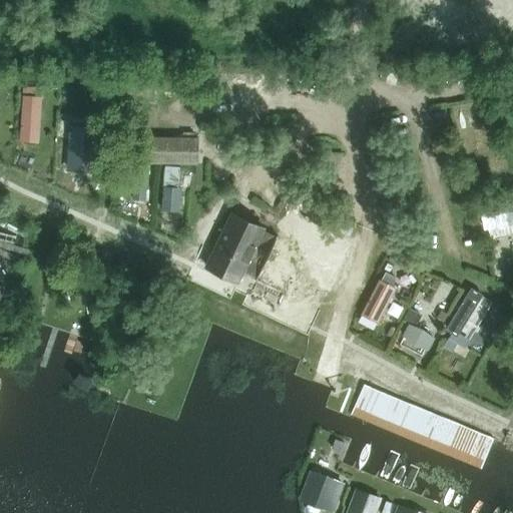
[(40,143),(41,97),(23,97),(22,142),(40,143)]
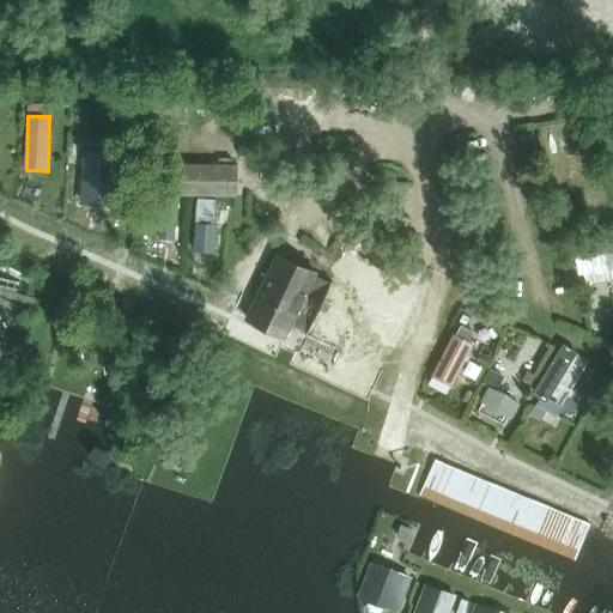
[(76,163),(76,213),(107,213),(107,163),(76,163)]
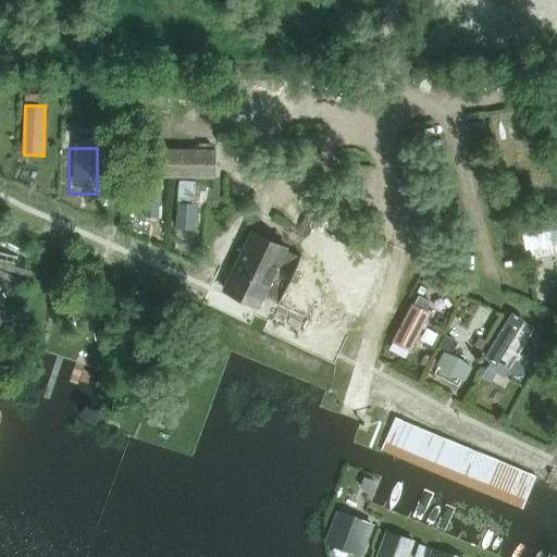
[(212,149),(136,148),(135,175),(212,176),(212,149)]
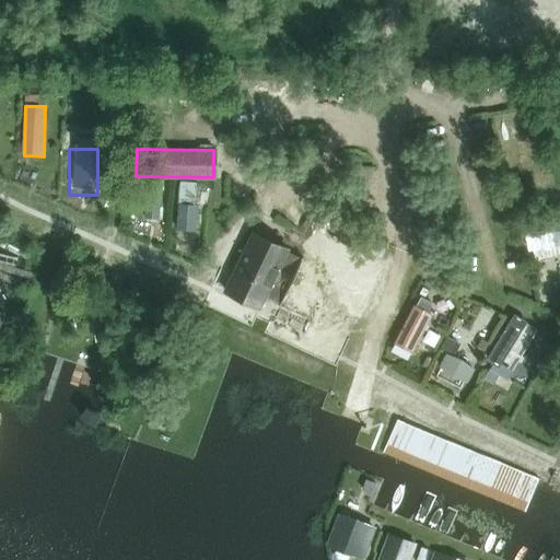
[(162,179),(141,179),(141,193),(147,193),(147,217),(162,217),(162,179)]
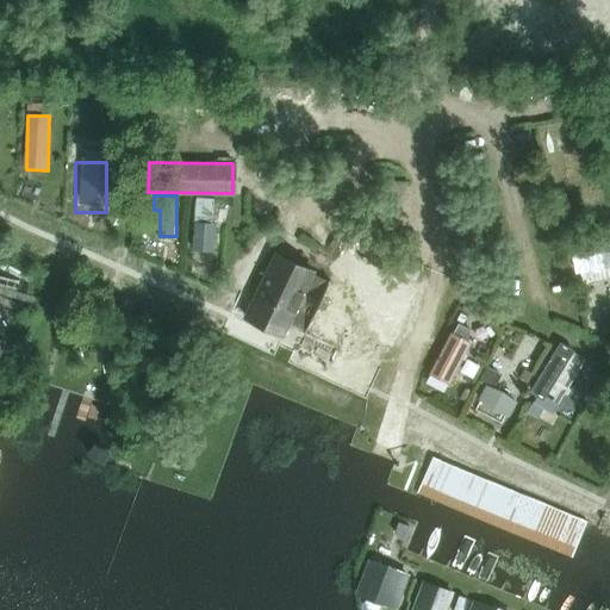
[(213,249),(215,222),(194,221),(193,248),(213,249)]
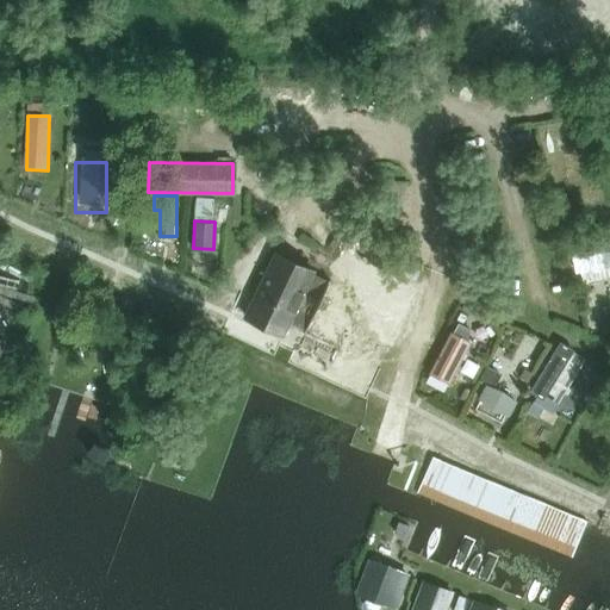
[(609,240),(572,248),(576,266),(609,259),(609,240)]
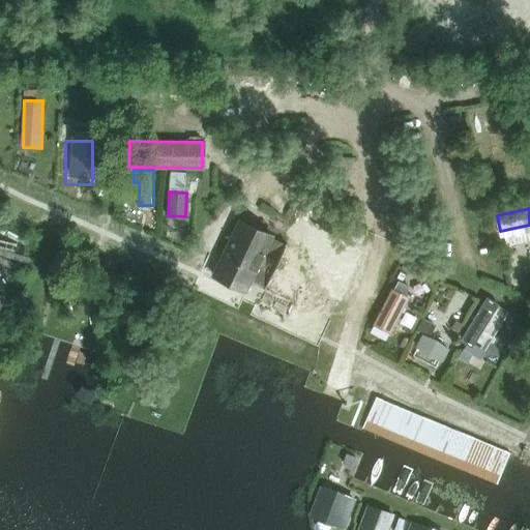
[(287,240),(285,245),(271,238),(272,236),(238,221),(212,274),(246,291),(252,281),(266,285),(263,289),(333,324),(357,275),(287,240)]
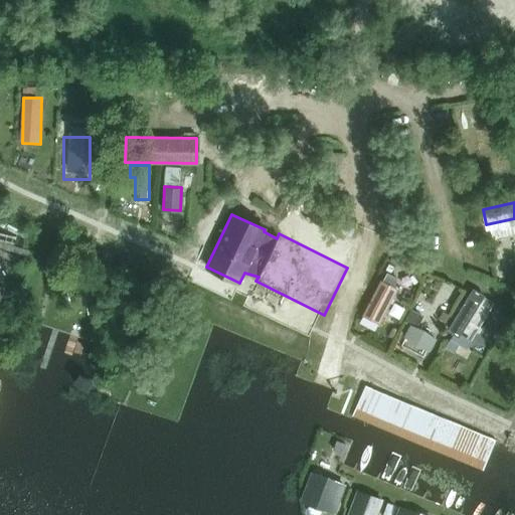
[(382,282),(392,288),(397,280),(392,277),(386,274),(382,282)]
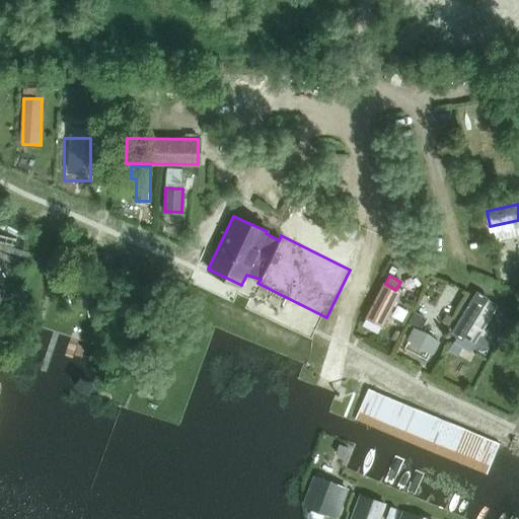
[(365,317),(381,325),(399,292),(395,290),(385,284),(383,283),(365,317)]
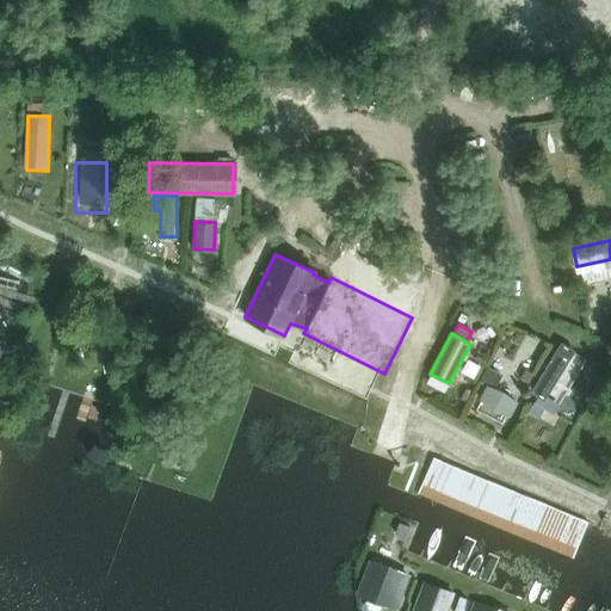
[(573,351),(560,343),(537,382),(550,389),(573,351)]
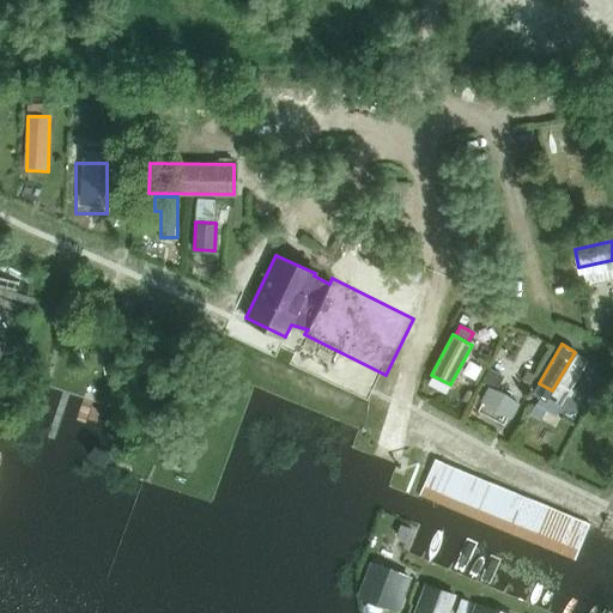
[(520,404),(487,388),(481,401),(513,417),(520,404)]
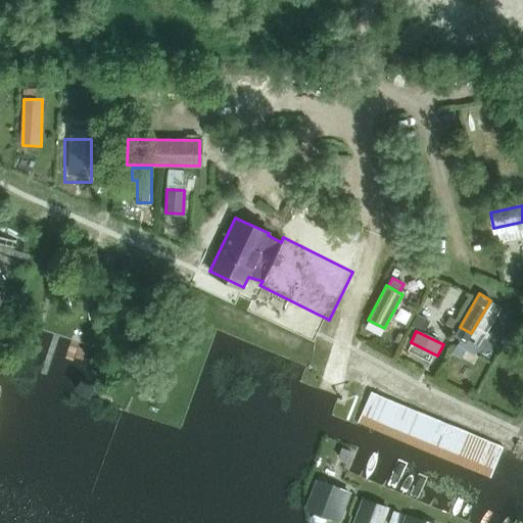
[(522,477),(522,456),(371,392),(359,423),(518,489),(522,477)]
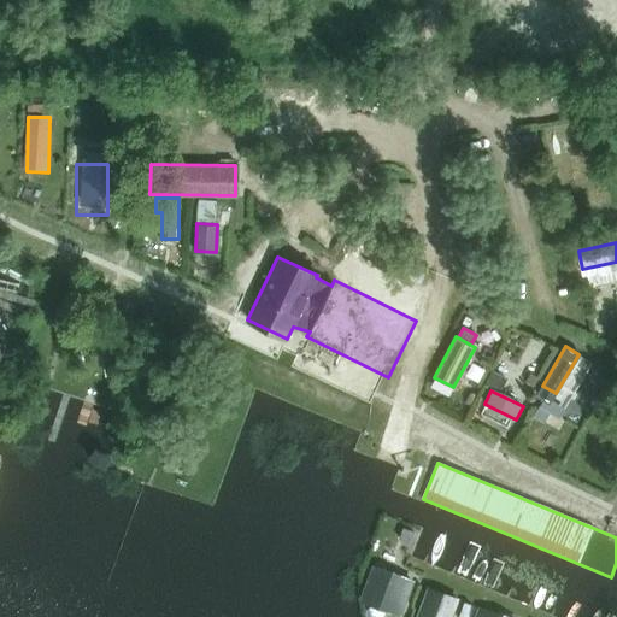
[(412,580),(371,565),(358,601),(400,615),(412,580)]
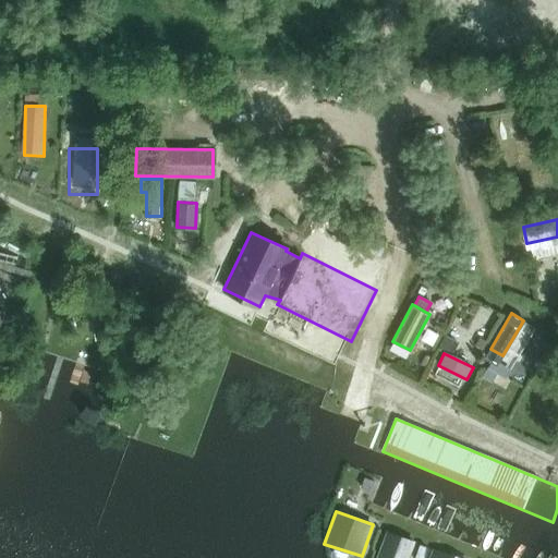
[(409,557),(415,542),(387,531),(376,557),(409,557)]
